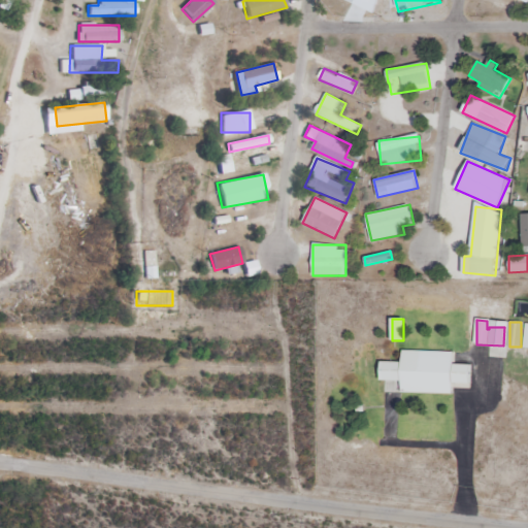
[(453,352),(402,351),(402,362),(381,362),(381,382),(385,382),(385,392),(453,395),(453,389),(470,390),(471,364),(453,364),(453,352)]
